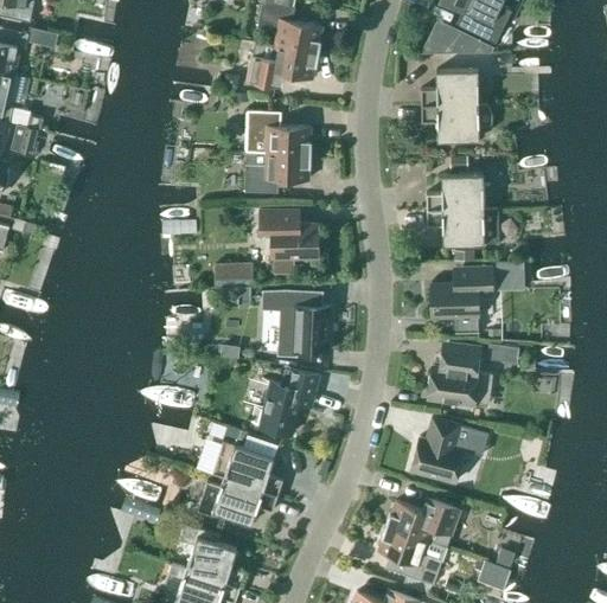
[(27,8),(29,0),(0,0),(0,18),(30,25),(32,10),(27,8)]
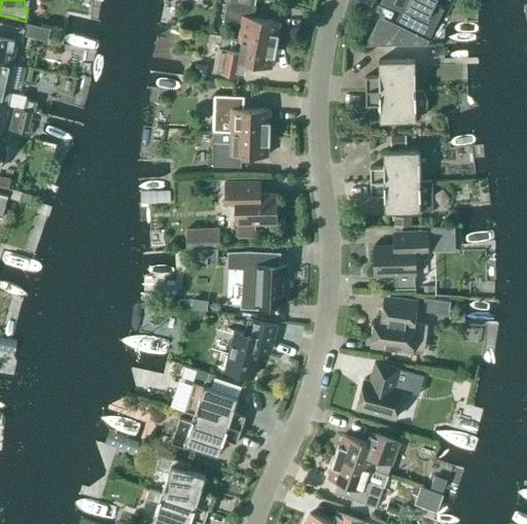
[(382,0),(382,1),(401,10),(395,23),(429,39),(444,11),(434,6),(436,0),(382,0)]
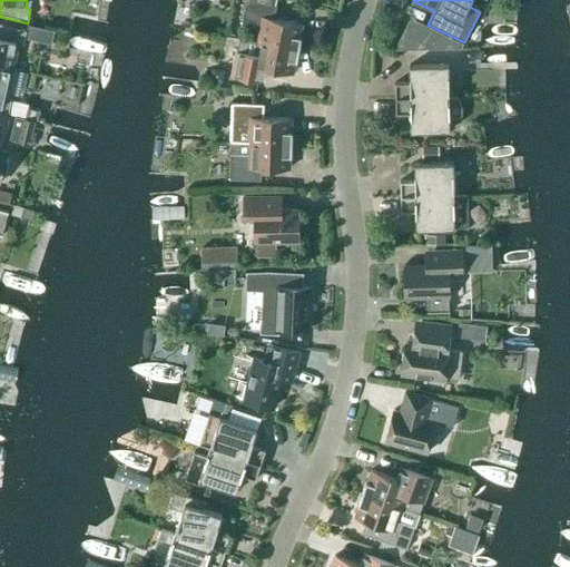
[(257,45),(298,52),(301,40),(300,40),(302,28),(269,21),(272,8),(271,8),(246,3),(241,29),(259,32),(257,45)]
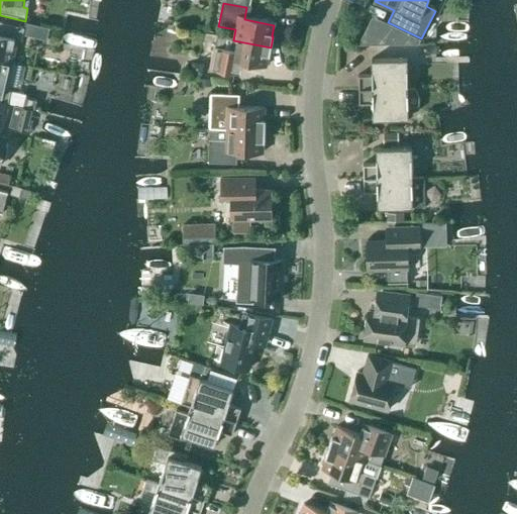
[(33,20),(31,29),(49,32),(50,23),(33,20)]
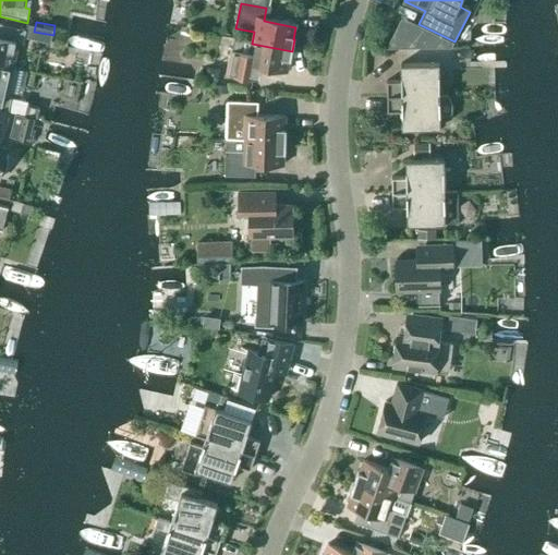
[(0,68),(12,71),(17,46),(23,47),(26,33),(0,26),(0,68)]
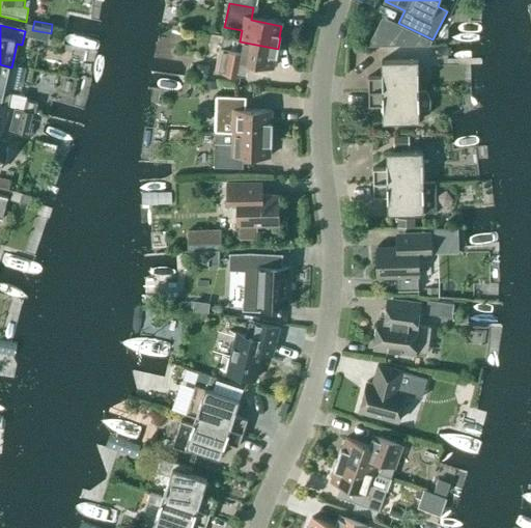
[(240,42),(223,37),(216,73),(241,78),(243,65),(273,72),(275,59),(276,60),(278,49),(240,42)]
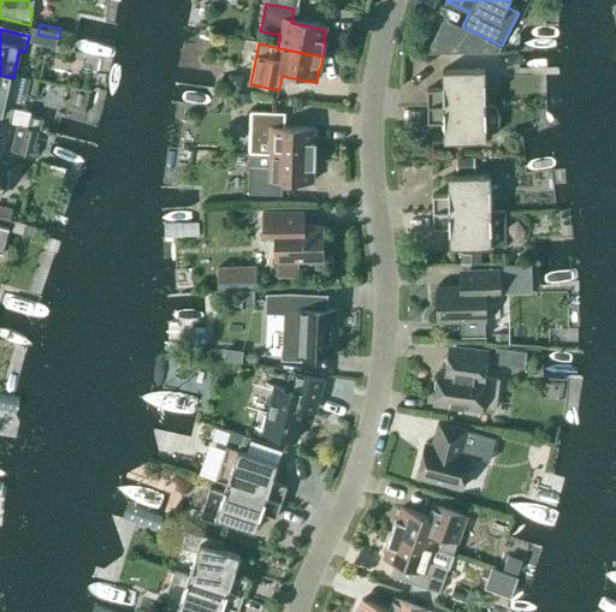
[(446,69),(469,69),(469,55),(446,55),(446,69)]
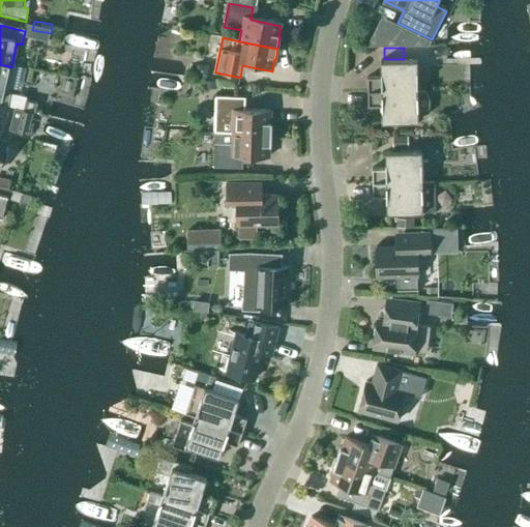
[(367,94),(417,93),(416,63),(380,64),(381,80),(366,80),(367,94)]
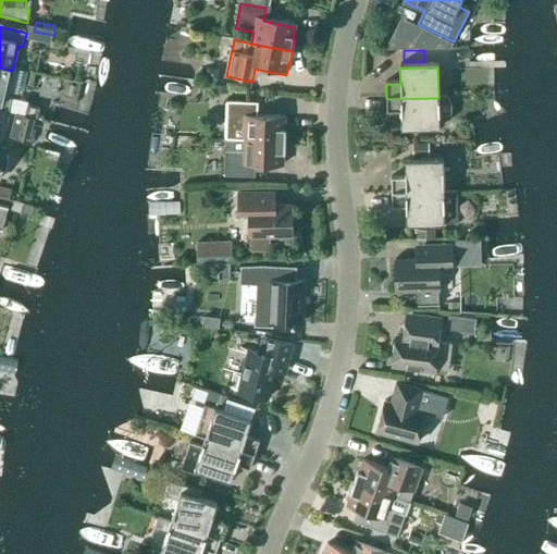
[(7,96),(12,71),(0,68),(0,111),(8,114),(12,97),(7,96)]
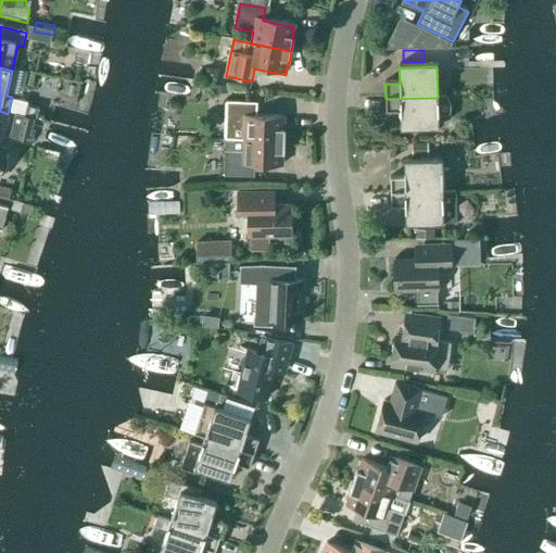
[(443,98),(438,98),(386,99),(386,114),(400,114),(401,130),(439,130),(439,122),(446,122),(454,113),(453,108),(443,98)]
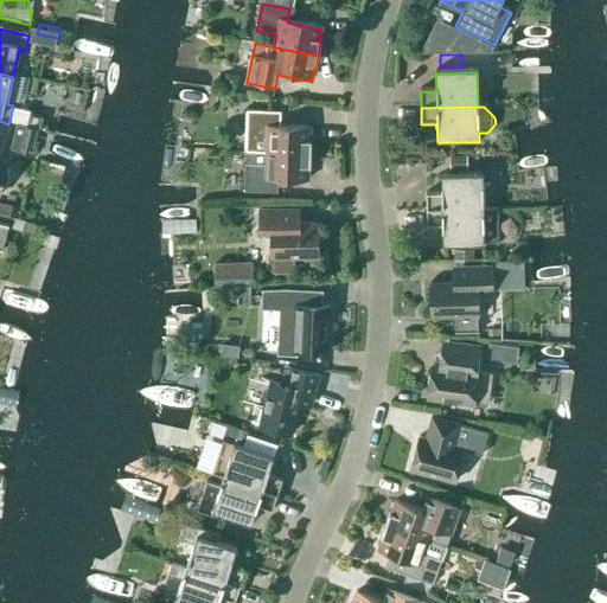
[(246,154),(311,156),(311,143),(310,143),(310,130),(275,128),(275,115),(247,114),(246,154)]
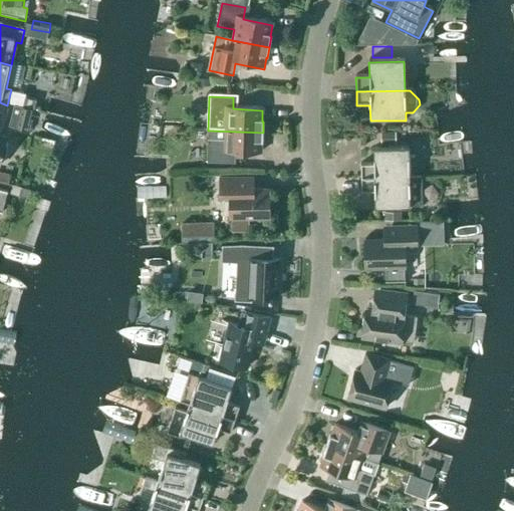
[(24,100),(22,108),(34,110),(36,102),(24,100)]
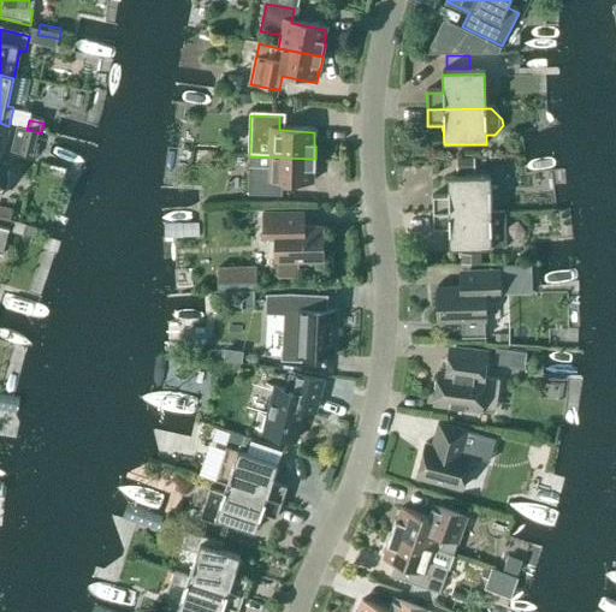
[(31,162),(36,142),(11,135),(6,156),(31,162)]
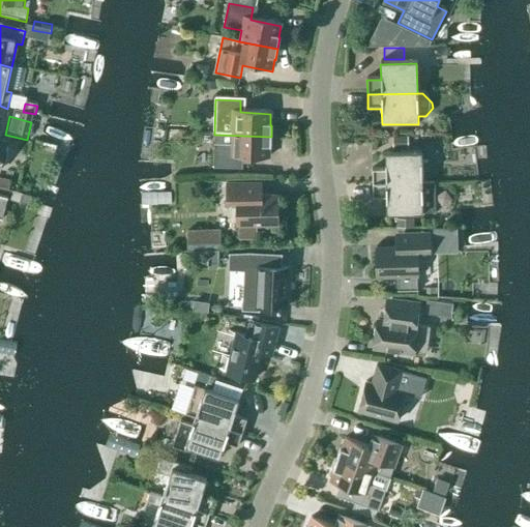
[(271,148),(271,137),(214,135),(212,170),(238,171),(238,158),(269,159),(269,148),(271,148)]
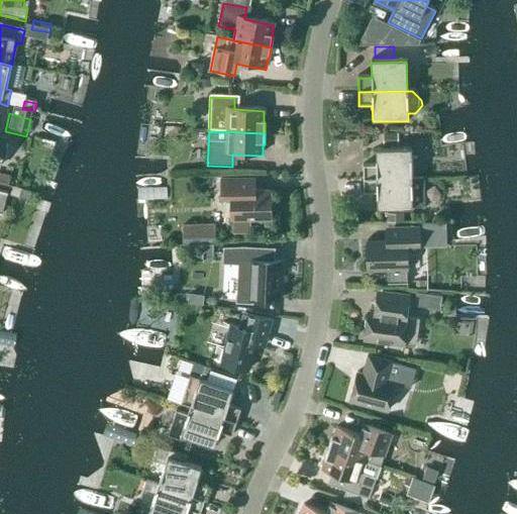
[(382,147),(398,147),(398,135),(382,136),(382,147)]
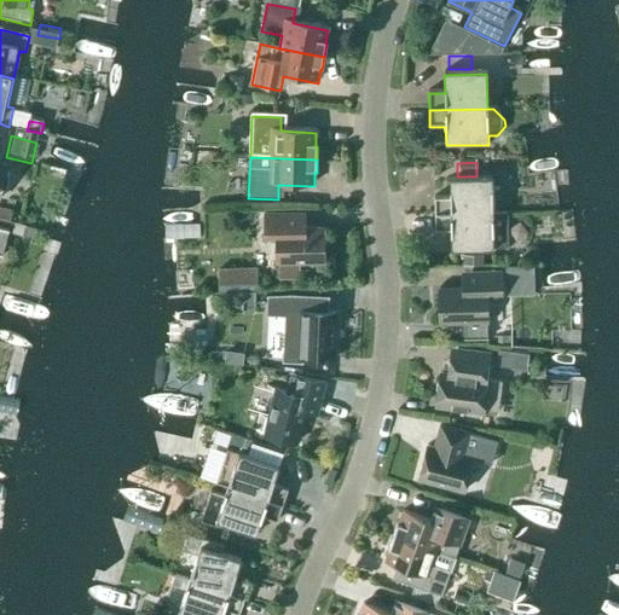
[(434,216),(493,215),(492,180),(450,181),(450,199),(434,199),(434,216)]
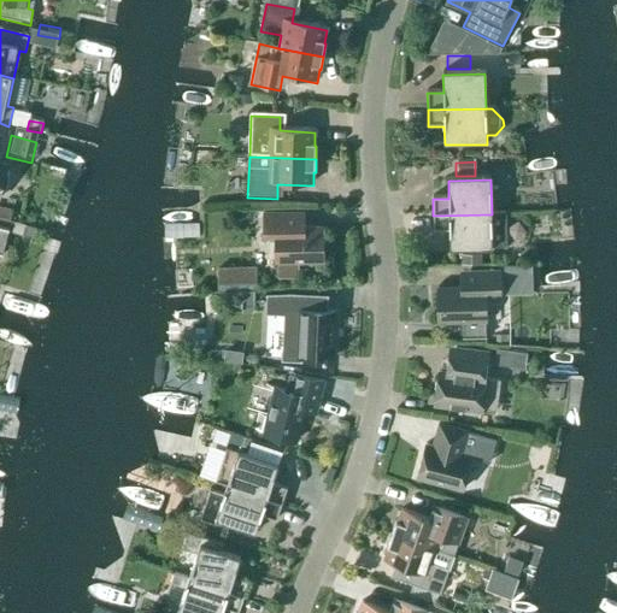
[(0,208),(0,220),(10,224),(12,212),(0,208)]
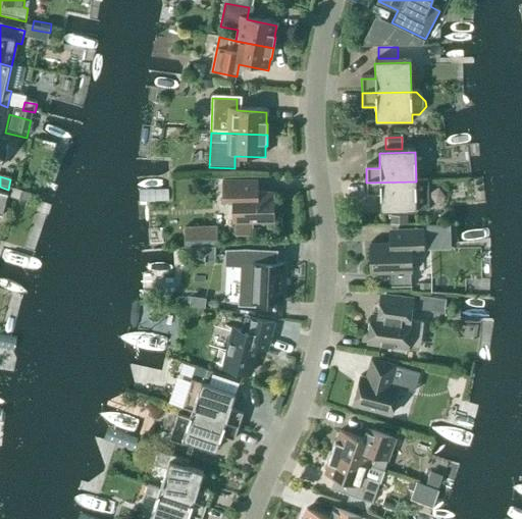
[(416,182),(366,183),(366,197),(380,197),(380,213),(416,212),(428,211),(427,182),(416,182)]
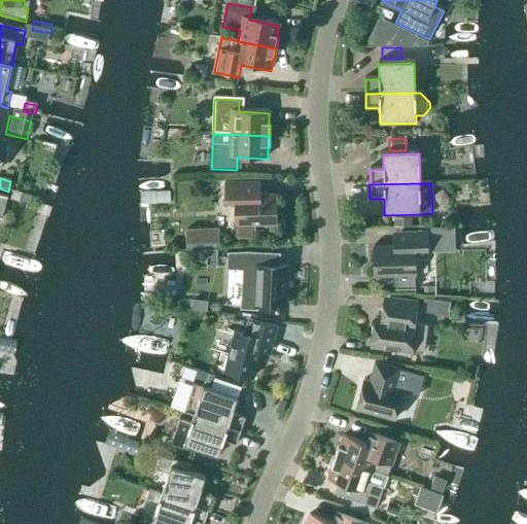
[(259,197),(258,184),(225,185),(225,198),(235,198),(236,226),(238,226),(238,239),(254,239),(254,226),(276,225),(275,197),(259,197)]
